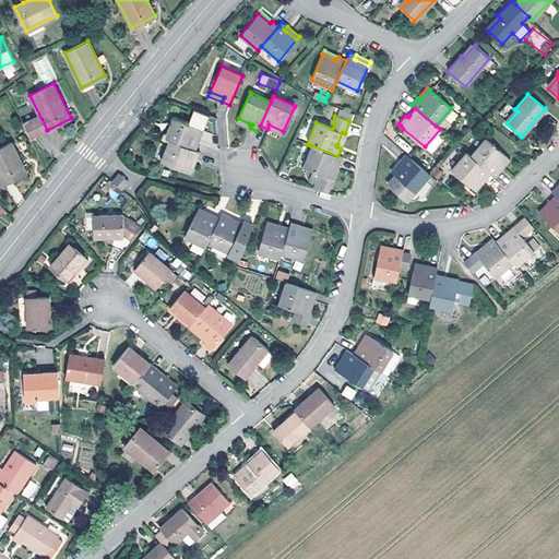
[(169,140),(195,151),(199,142),(194,141),(195,139),(200,127),(174,117),(165,139),(169,140)]
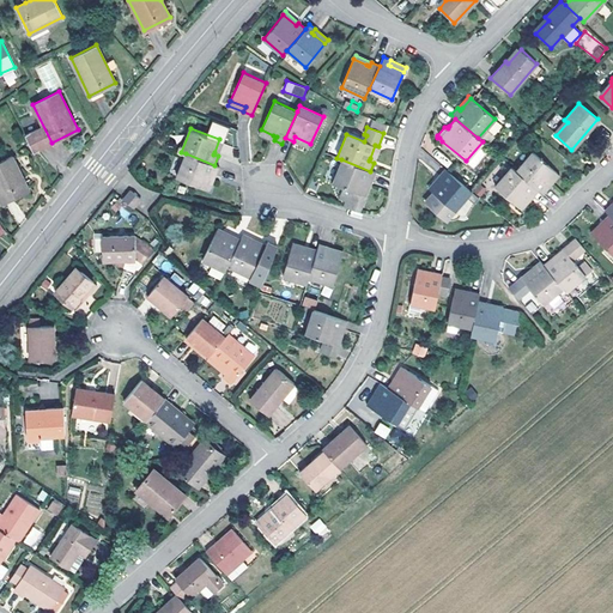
[(259,133),(274,140),(277,137),(273,135),(261,129),(259,133)]
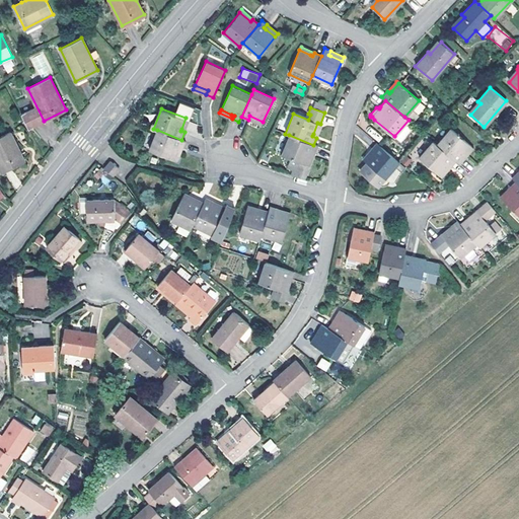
[(249,116),(248,120),(261,125),(263,122),(249,116)]
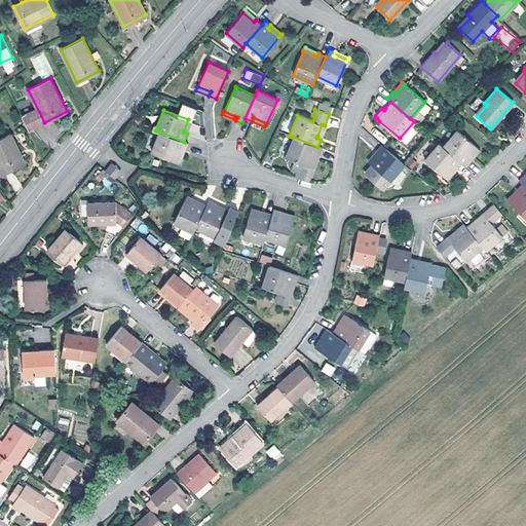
[(191,120),(188,119),(184,130),(183,133),(187,134),(191,120)]
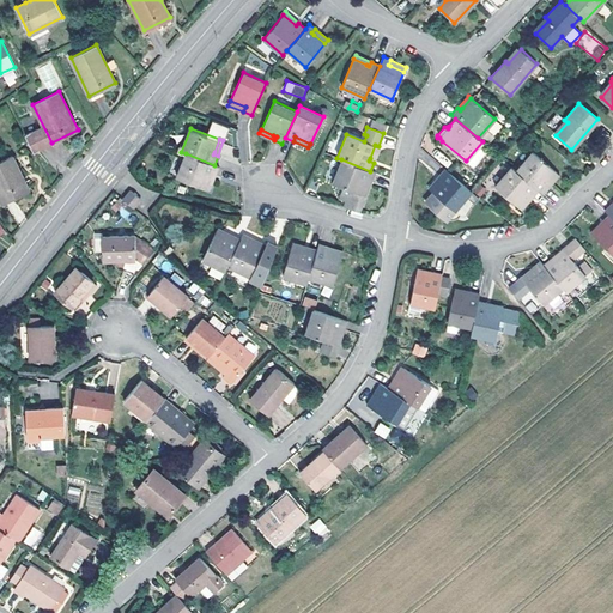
[(380,146),(378,146),(375,145),(370,158),(369,161),(374,163),(380,146)]
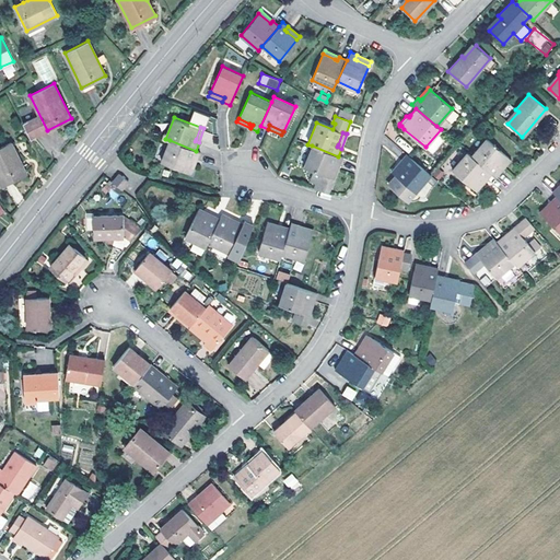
[(486,138),(470,155),(491,173),(494,176),(501,170),(498,167),(508,156),(486,138)]
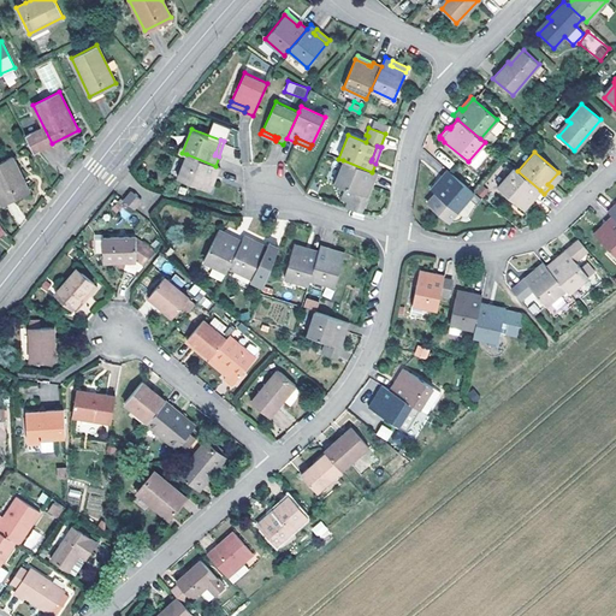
[(219,167),(215,166),(187,154),(177,178),(206,190),(211,176),(212,173),(215,175),(219,167)]
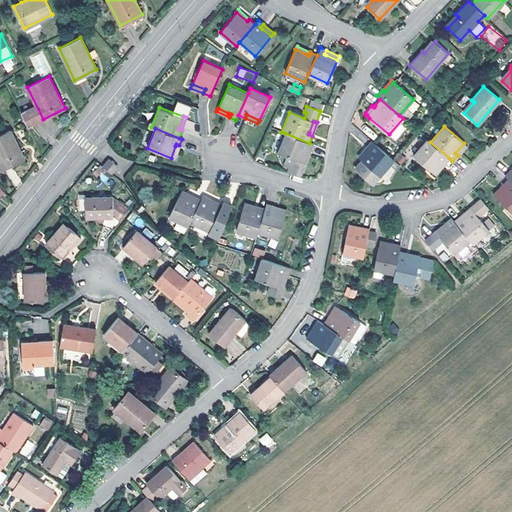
[(10,130),(0,135),(0,165),(2,169),(24,159),(10,130)]
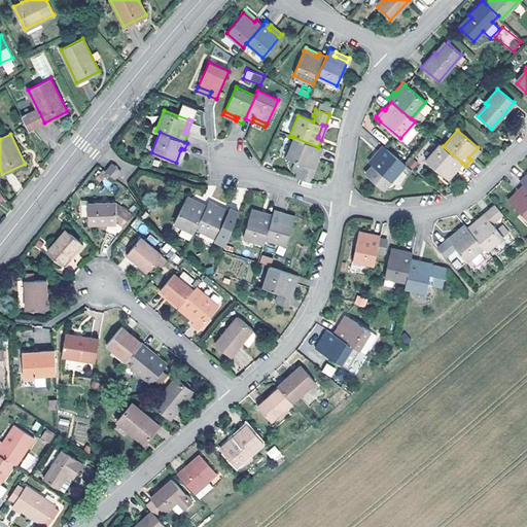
[(318,147),(293,137),(286,157),(295,161),(291,171),(296,173),(295,177),(309,181),(314,169),(310,167),(315,156),(316,154),(319,155),(322,148),(318,147)]
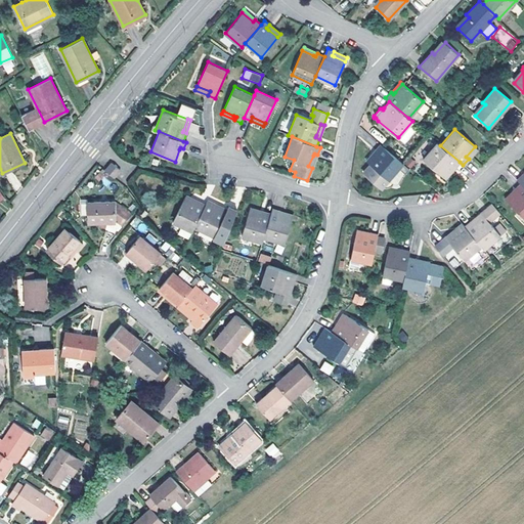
[(422,159),(442,176),(452,165),(454,168),(460,162),(440,145),(436,142),(422,159)]
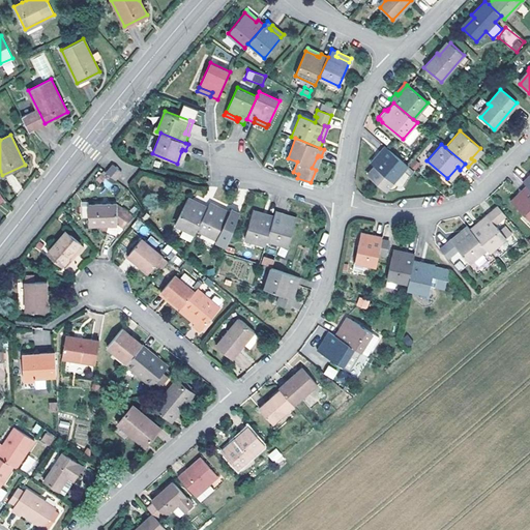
[(408,166),(384,145),(379,151),(382,153),(372,165),(374,166),(367,172),(369,175),(385,190),(392,182),(408,166)]
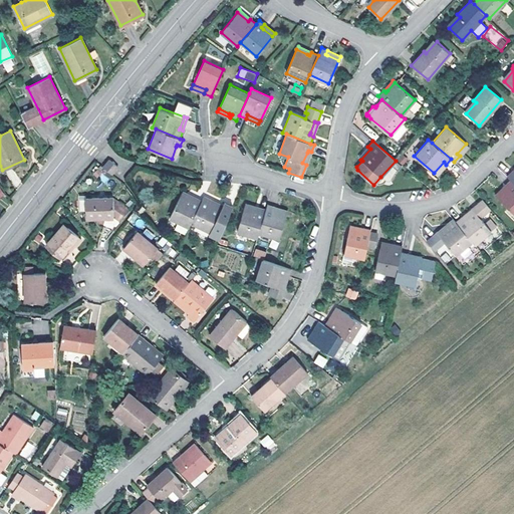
[(469,146),(466,144),(457,154),(460,156),(469,146)]
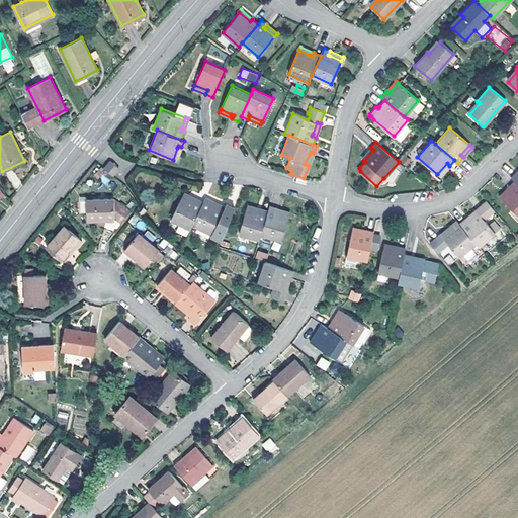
[(177,148),(173,160),(176,161),(181,147),(178,146),(177,148)]
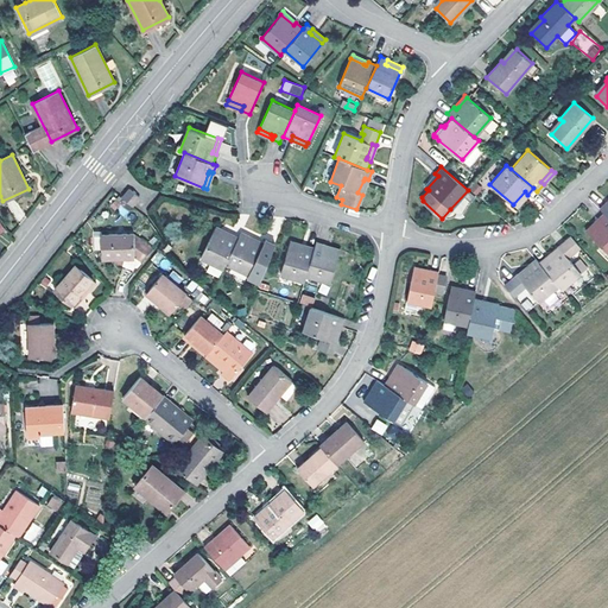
[(438,176),(435,173),(424,187),(426,189),(438,176)]
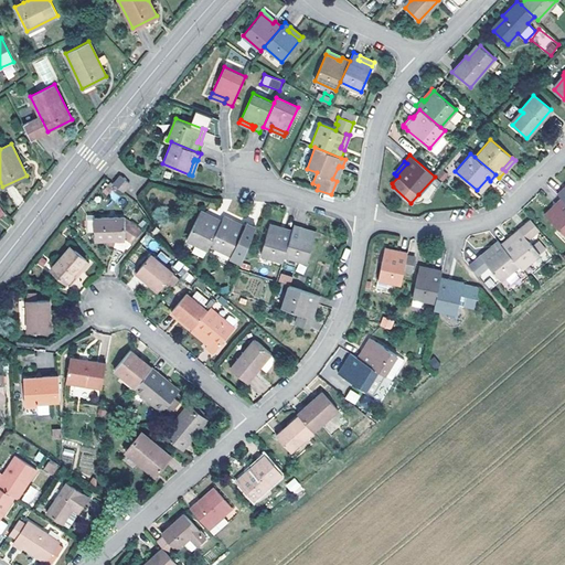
[(332,179),(337,181),(342,167),(339,166),(338,168),(332,179)]
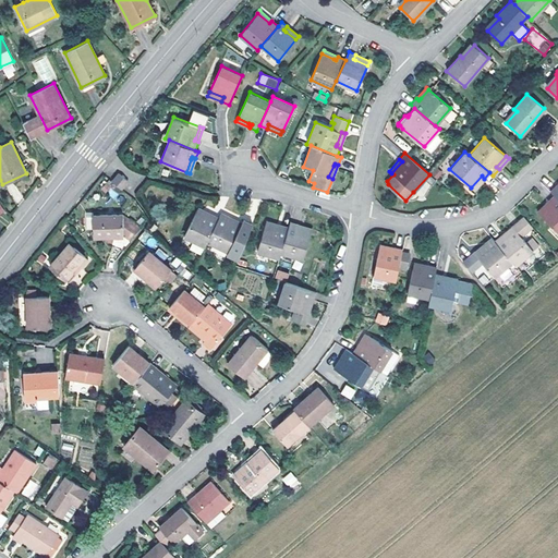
[(111,180),(121,187),(128,180),(119,172),(111,180)]
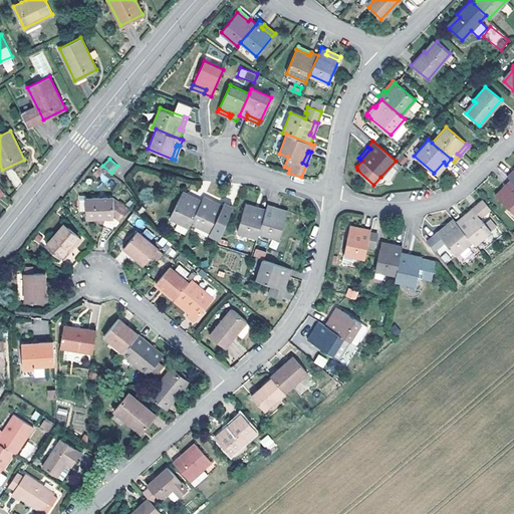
[(444,162),(434,173),(437,175),(446,165),(444,162)]
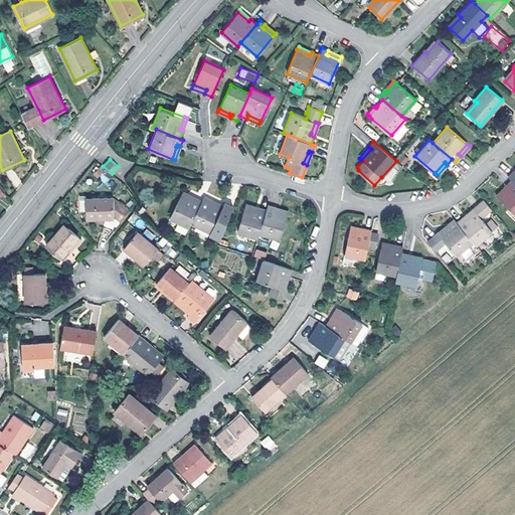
[(508,187),(498,197),(514,214),(514,183),(511,179),(505,185),(508,187)]
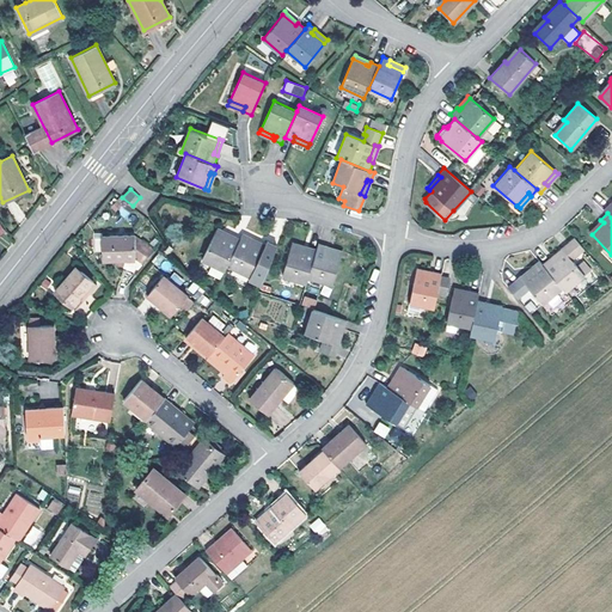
[(604,222),(600,220),(588,231),(592,234),(604,222)]
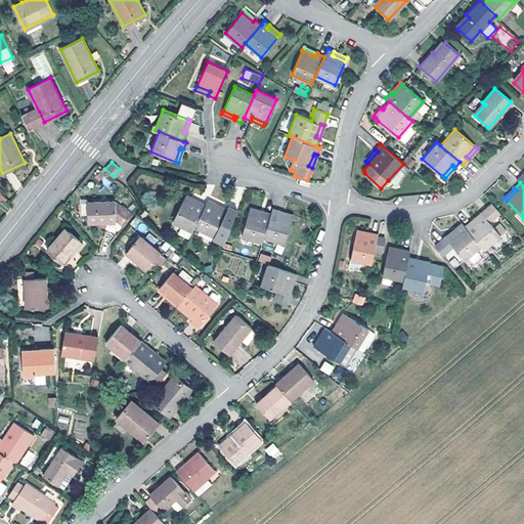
[(186,194),(184,199),(194,204),(198,205),(200,201),(186,194)]
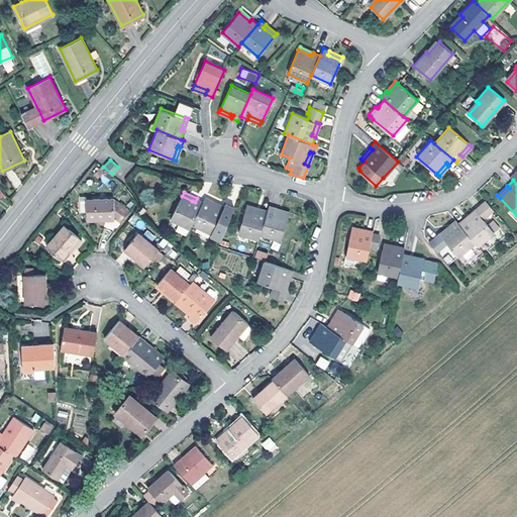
[(120,223),(130,211),(117,201),(113,201),(113,198),(86,199),(86,196),(78,196),(79,209),(86,209),(86,220),(93,219),(113,218),(120,223)]
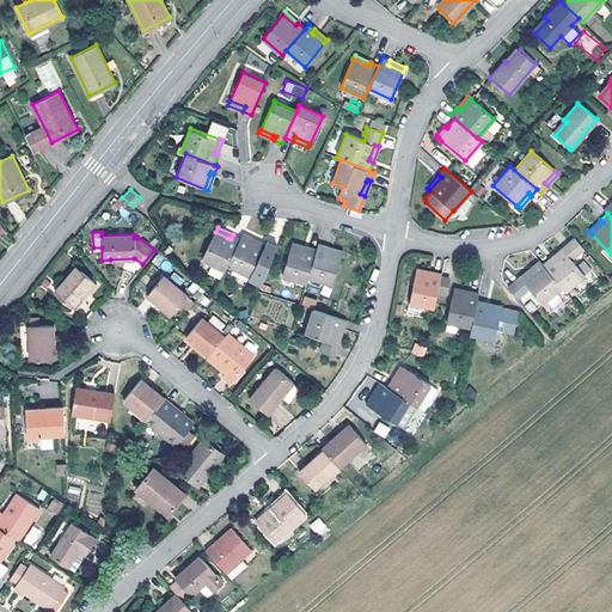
[(225,270),(227,265),(240,238),(233,234),(231,239),(227,238),(215,232),(201,259),(225,270)]
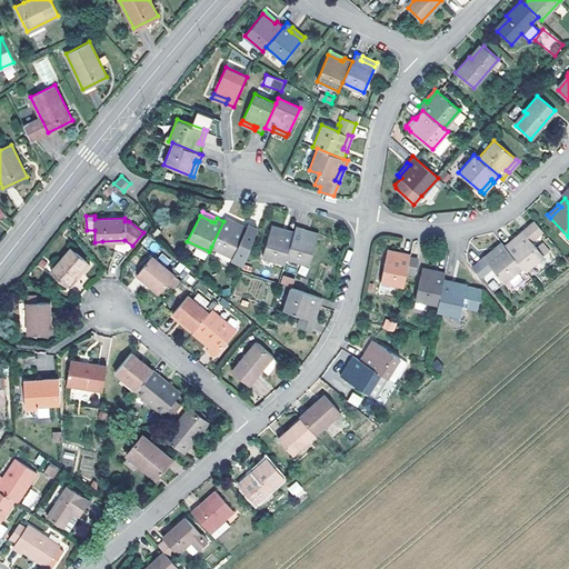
[(232,220),(226,217),(223,221),(211,247),(232,257),(231,259),(242,265),(256,229),(248,225),(247,227),(245,231),(241,230),(230,225),(232,220)]
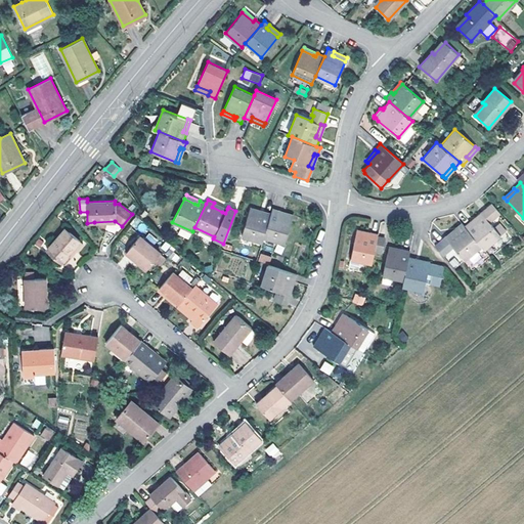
[(222,212),(225,213),(227,209),(214,203),(212,207),(222,212)]
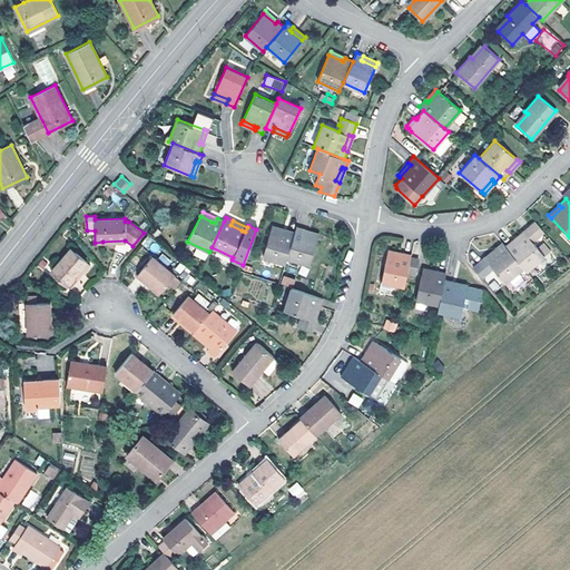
[(511,241),(504,246),(522,267),(526,271),(544,256),(551,251),(544,242),(538,246),(533,241),(543,232),(534,222),(523,231),(526,234),(516,242),(513,244),(511,241)]
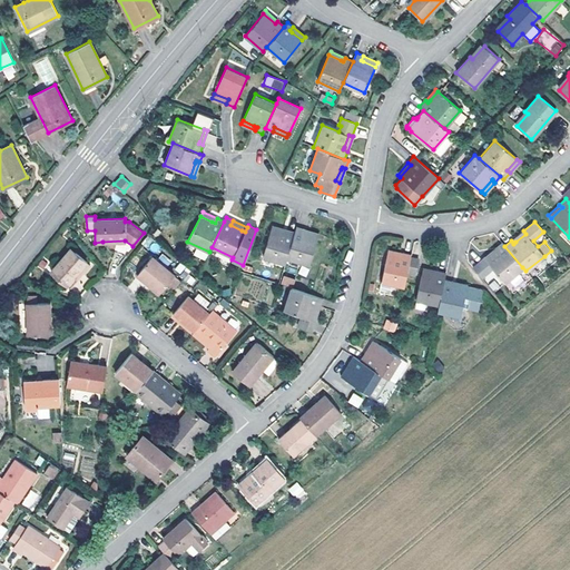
[(295,232),(287,258),(310,265),(317,237),(306,234),(303,233),(305,228),(296,226),(295,232)]
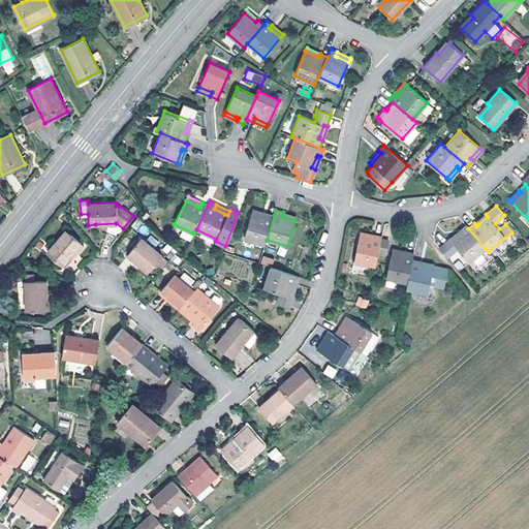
[(265,244),(267,240),(274,215),(267,213),(266,217),(262,216),(251,213),(244,239),(265,244)]
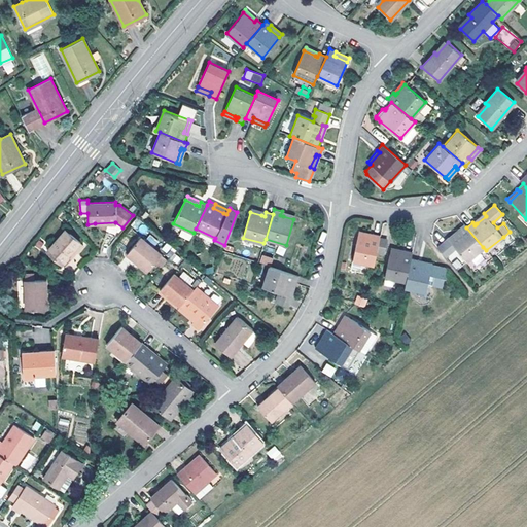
[(484,213),(472,222),(475,225),(477,223),(486,216),(484,213)]
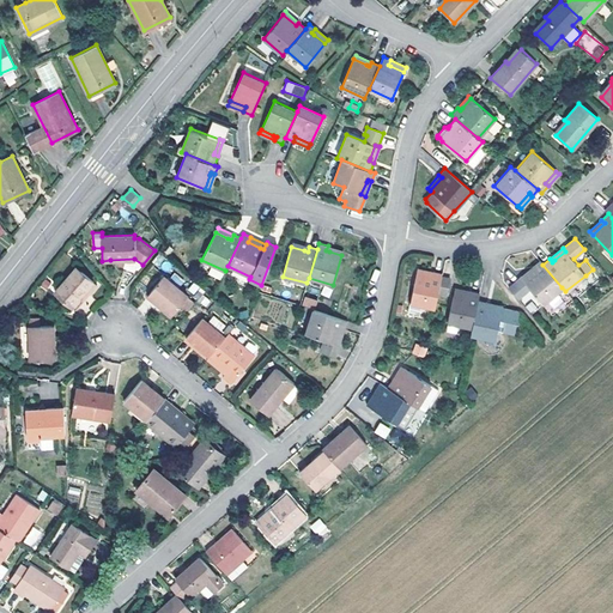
[(123,278),(134,259),(110,260),(110,266),(120,266),(113,278),(123,278)]
